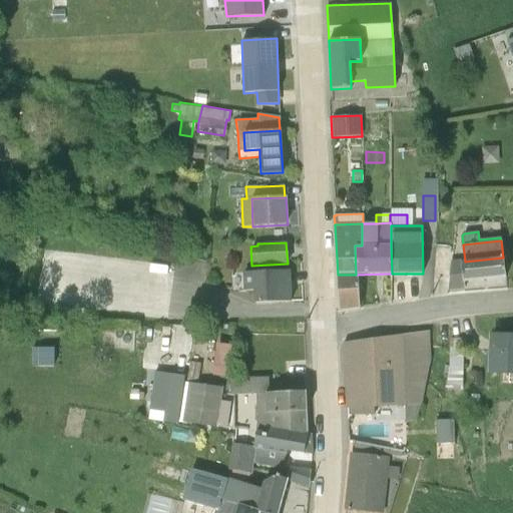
[(139,307),(141,255),(46,250),(43,302),(139,307)]
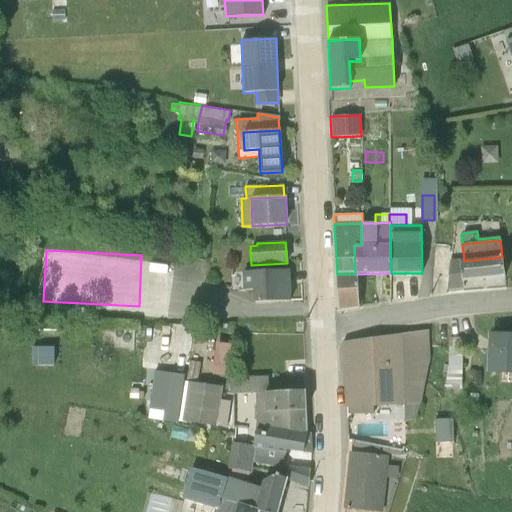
[(462,283),(463,282),(505,278),(502,257),(464,261),(460,262),(459,262),(462,283)]
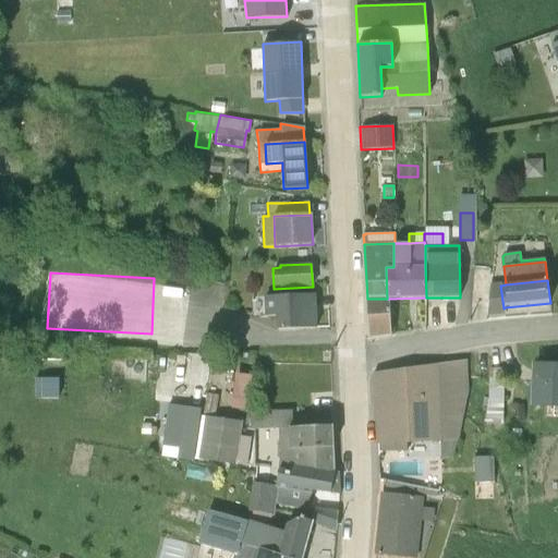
[(500,286),(501,286),(500,283),(489,283),(486,315),(506,314),(505,307),(504,308),(500,286)]
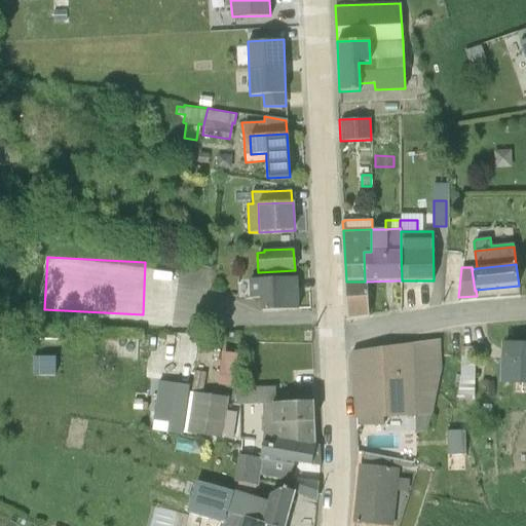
[(297,278),(249,280),(250,298),(260,298),(261,311),(298,310),(297,278)]
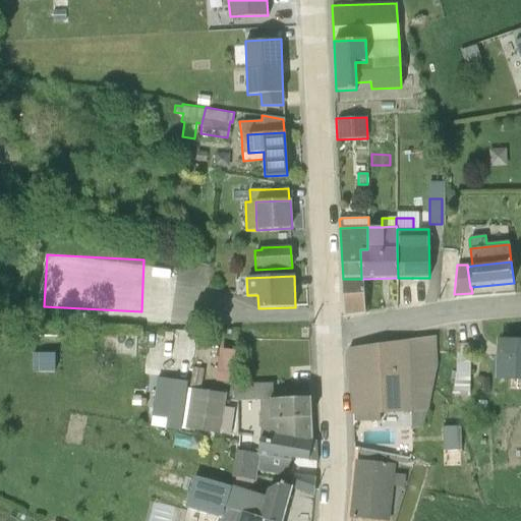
[(361,279),(343,279),(345,313),(364,310),(363,279),(361,279)]
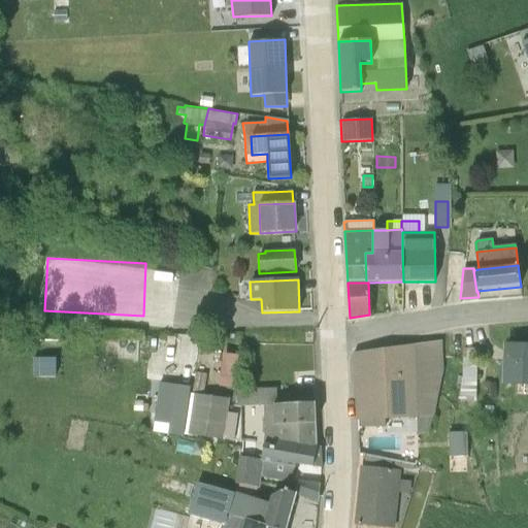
[(64,316),(64,327),(87,328),(87,317),(64,316)]
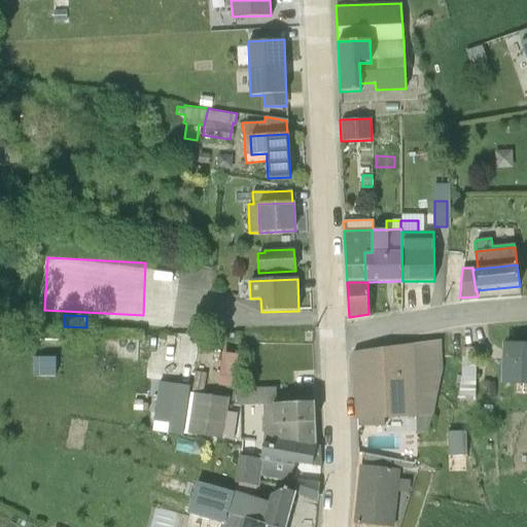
[(356,418),(393,417),(432,416),(434,396),(437,396),(442,374),(441,342),(353,354),(356,418)]
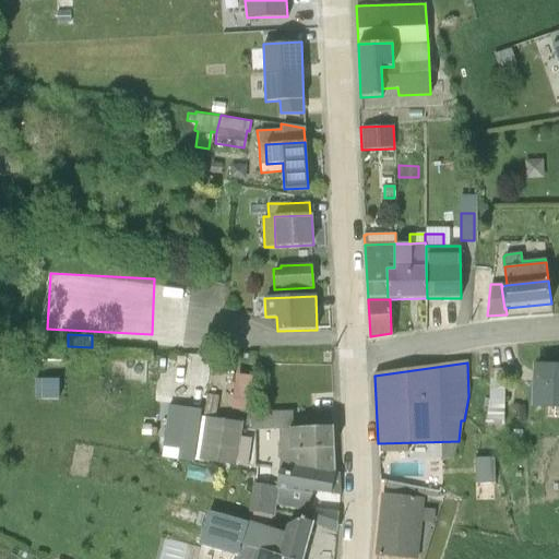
[(558,365),(533,364),(531,408),(558,408),(558,365)]
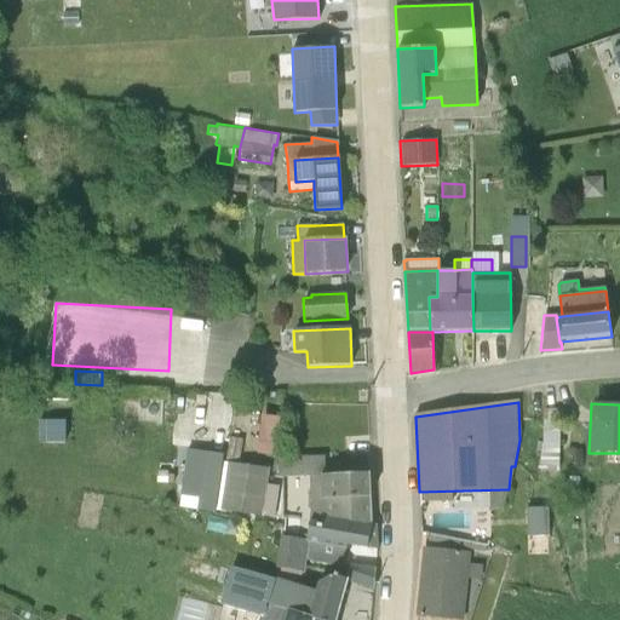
[(259,445),(282,448),(288,409),(265,406),(259,445)]
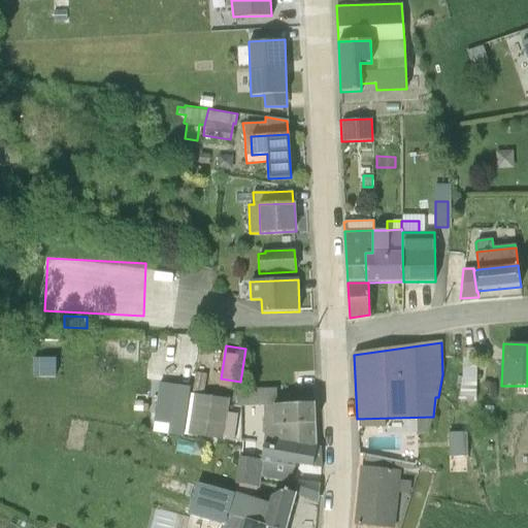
[(461,386),(457,400),(475,401),(475,368),(474,368),(476,349),(462,349),(461,386)]
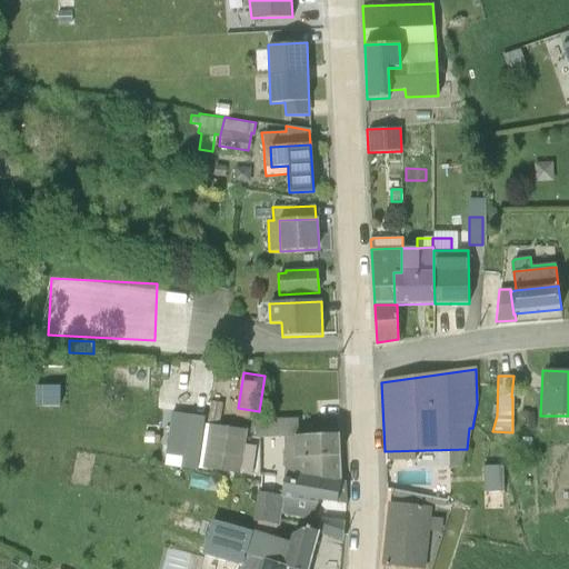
[(35,383),(33,403),(53,403),(53,383),(35,383)]
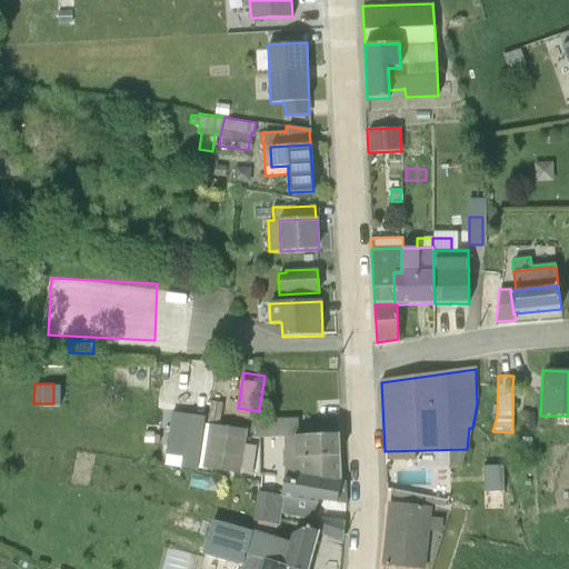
[(171,421),(170,436),(183,437),(180,467),(199,468),(205,417),(187,416),(186,423),(171,421)]
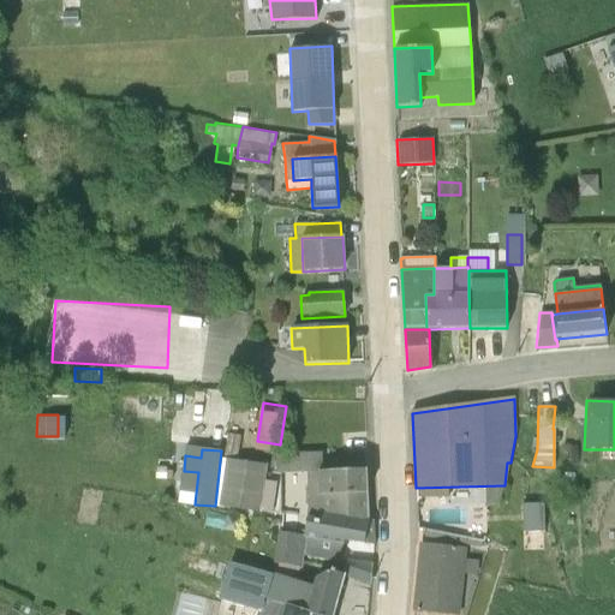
[(318,472),(321,472),(321,453),(274,453),(275,473),(306,473),(318,472)]
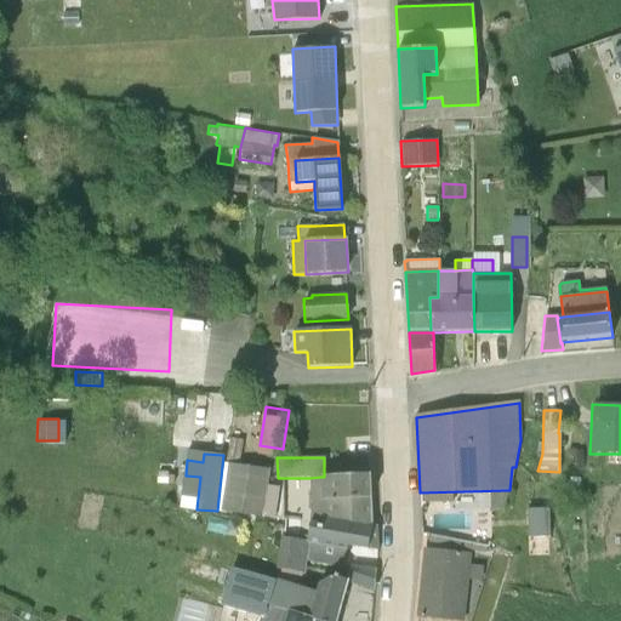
[(227,461),(220,508),(262,516),(269,468),(227,461)]
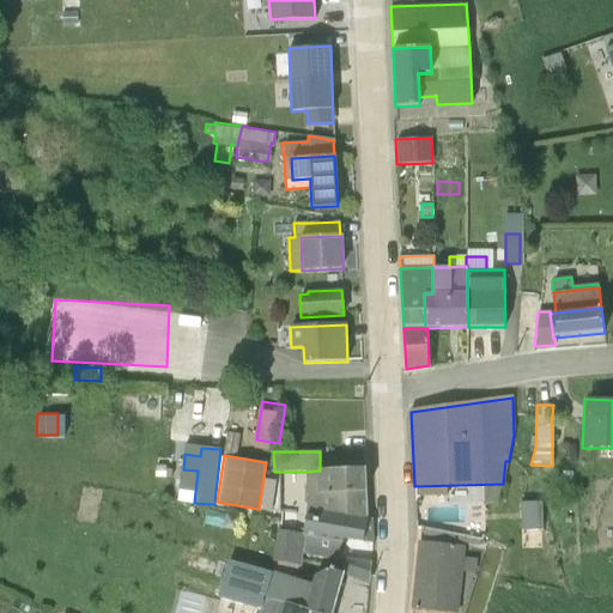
[(317,471),(305,472),(307,502),(305,516),(320,517),(321,511),(364,520),(364,519),(363,495),(363,469),(320,471),(317,471)]
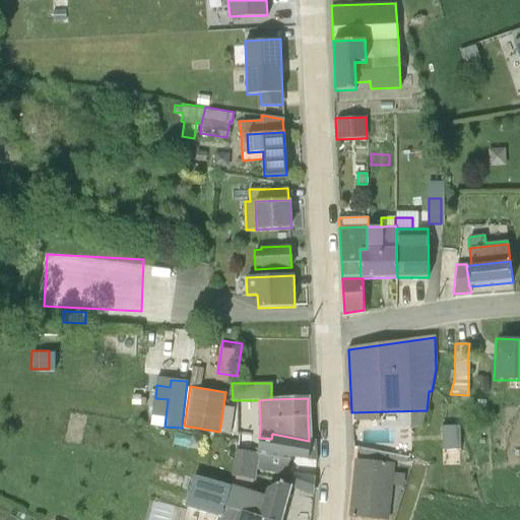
[(141,409),(138,425),(159,430),(163,414),(141,409)]
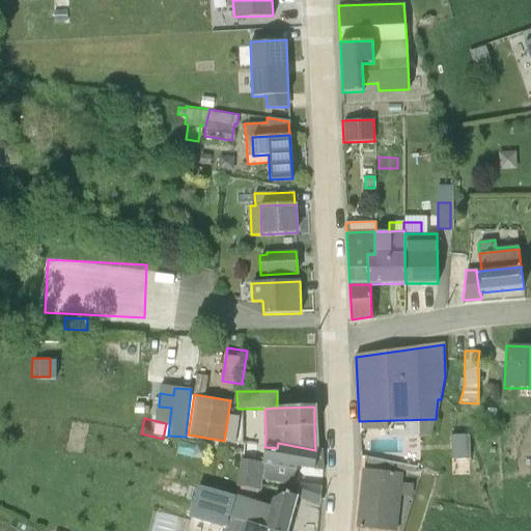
[(454,430),(455,453),(472,453),(471,429),(454,430)]
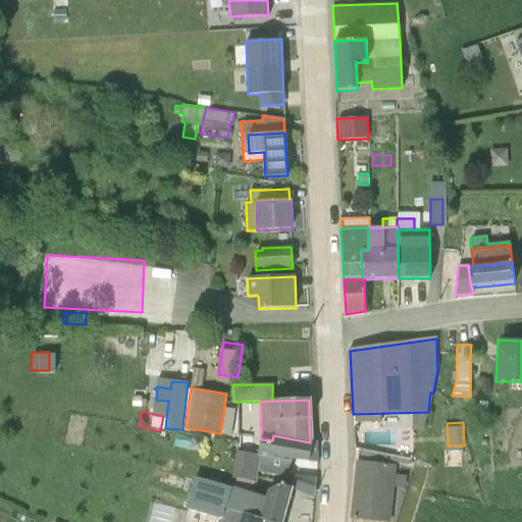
[(272,440),(260,439),(258,451),(270,454),(308,461),(316,462),(315,441),(310,441),(310,442),(273,435),(272,440)]
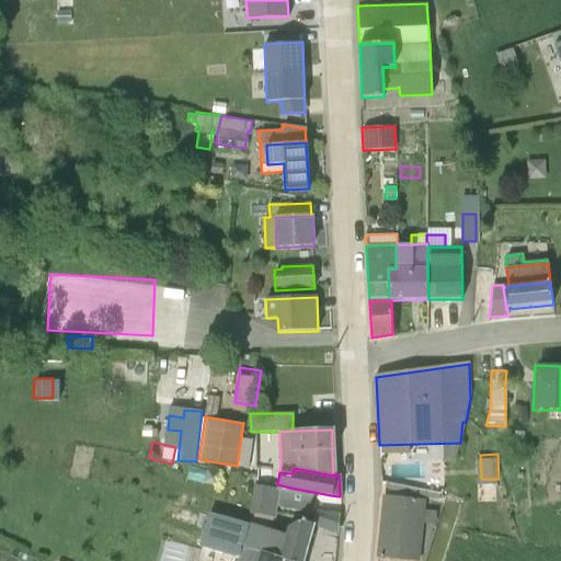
[(249,524),(268,530),(273,518),(277,489),(270,488),(271,470),(256,469),(253,490),(250,514),(251,515),(249,524)]
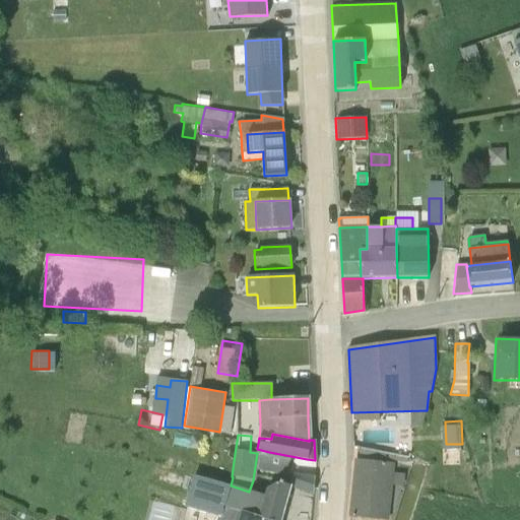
[(354,459),(348,518),(375,519),(388,519),(394,463),(354,459)]
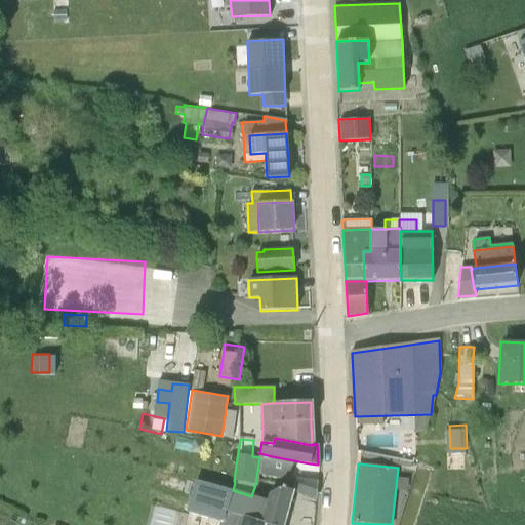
[(293,487),(293,491),(317,495),(319,480),(295,477),(293,487)]
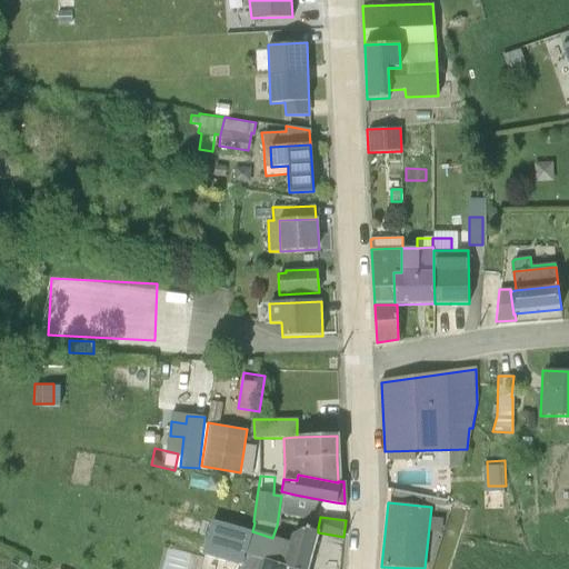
[(272,538),(252,531),(226,522),(219,546),(246,555),(262,560),(283,566),(289,543),(272,538)]
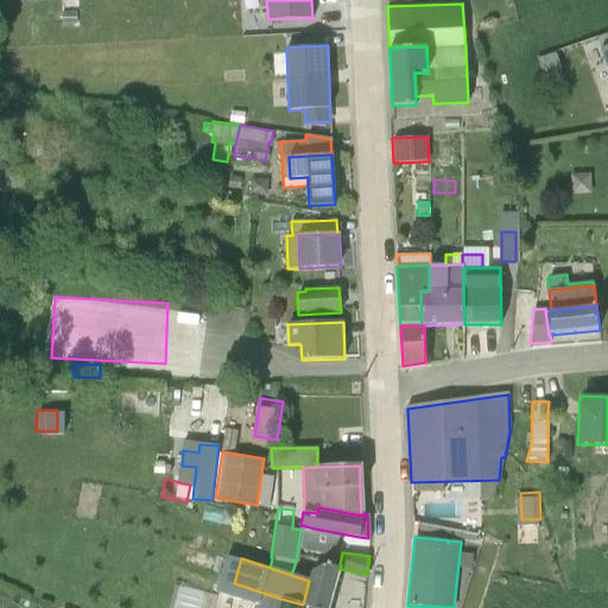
[(309,581),(303,605),(314,607),(329,607),(340,569),(325,565),(311,572),(309,581)]
